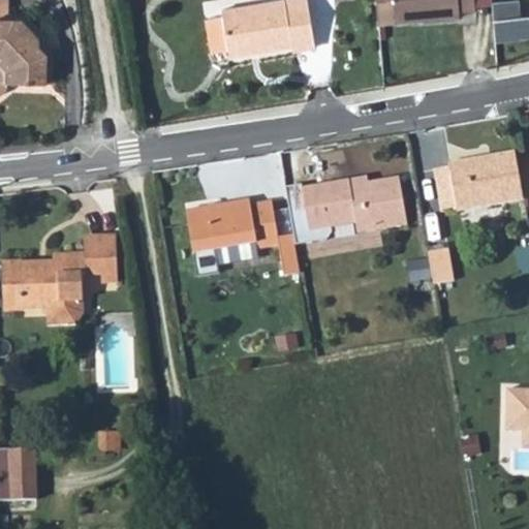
[(0,0),(0,59),(8,59),(12,65),(11,83),(53,84),(53,56),(41,43),(41,38),(23,20),(8,20),(8,14),(3,14),(3,0),(0,0)]
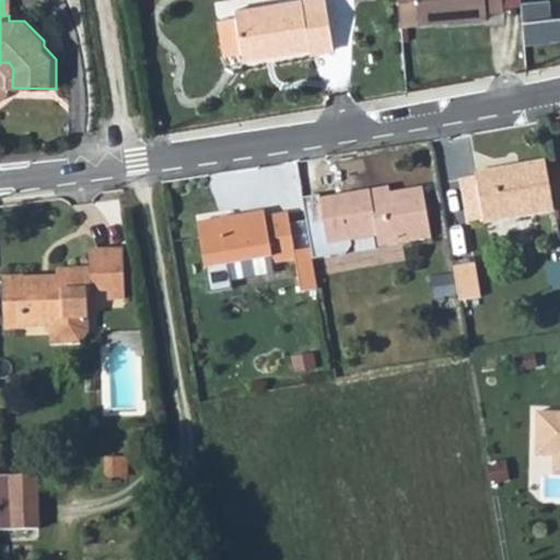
[(217,22),(222,56),(243,53),(243,59),(308,47),(311,54),(335,50),(326,0),(290,0),(235,10),(236,19),(217,22)]
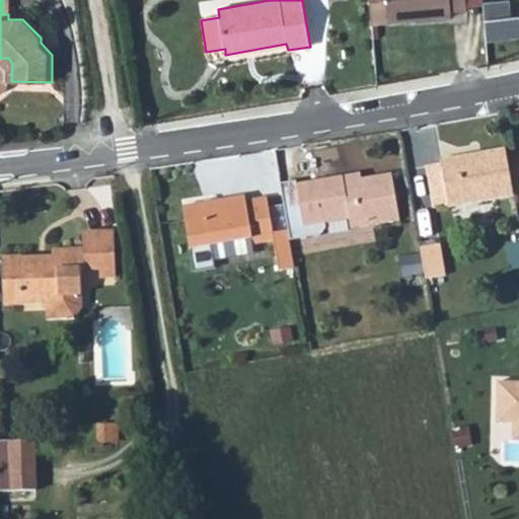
[(384,0),(386,21),(450,15),(450,11),(467,10),(465,0),(384,0)]
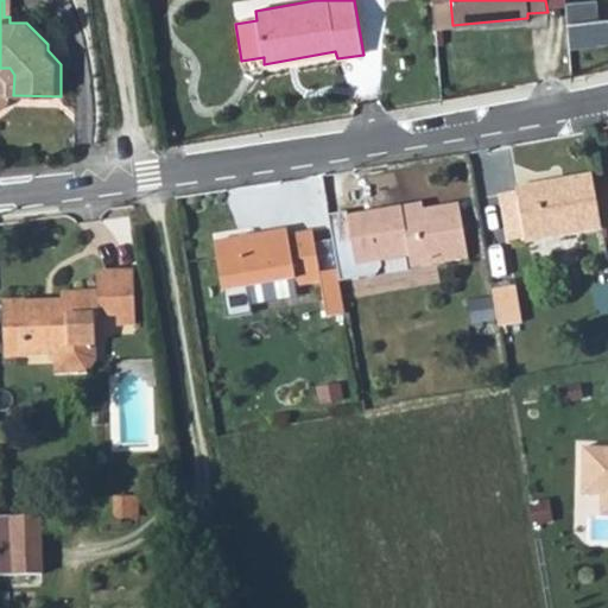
[(588,8),(569,10),(571,46),(607,44),(607,20),(589,23),(588,8)]
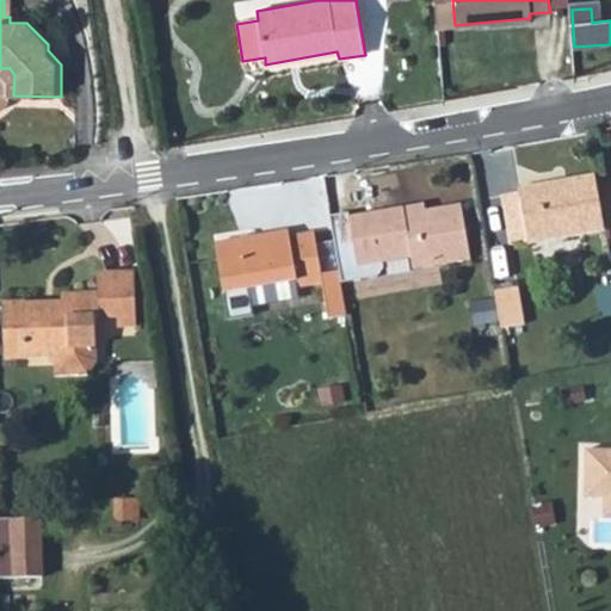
[(0,68),(1,111),(13,105),(13,96),(14,75),(10,68),(0,68)]
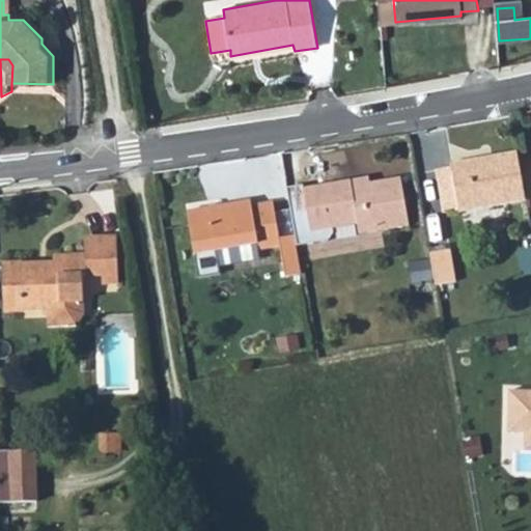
[(451,161),(452,165),(458,205),(459,210),(524,199),(515,149),(451,161)]
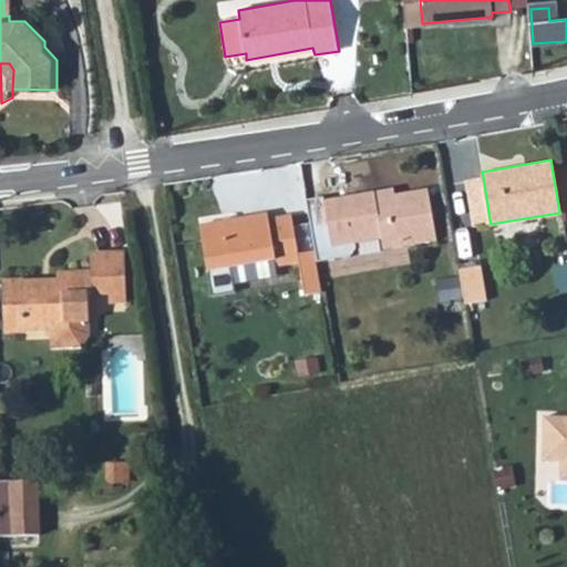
[(483,176),(464,179),(472,223),(490,219),(483,176)]
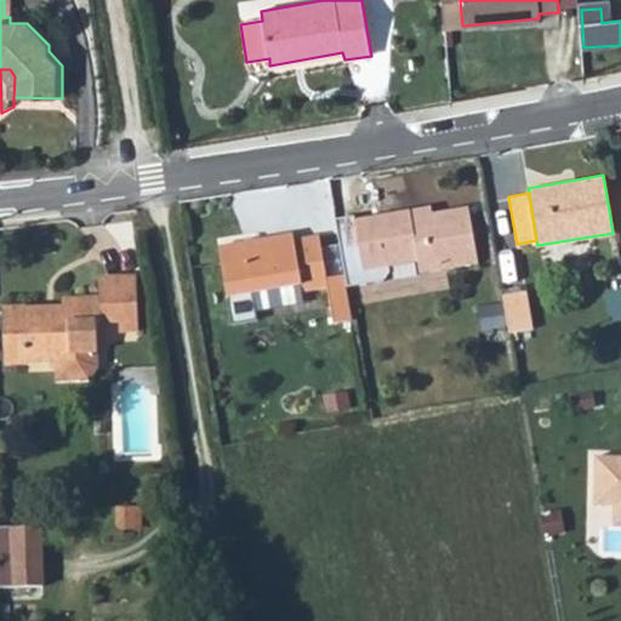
[(410,209),(411,216),(432,212),(431,205),(410,209)]
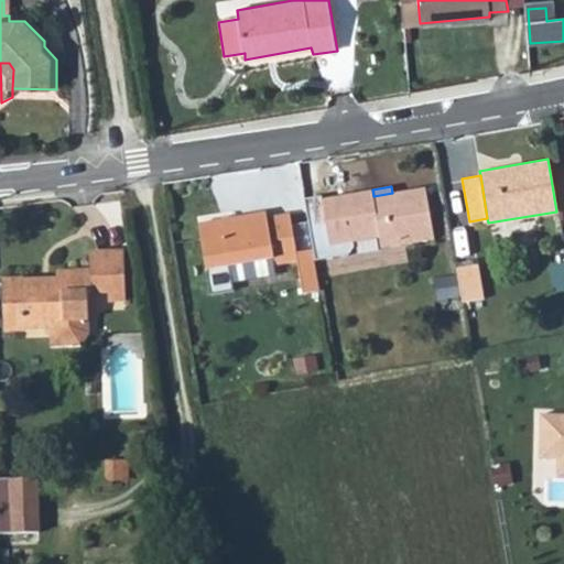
[(431,226),(424,187),(392,193),(373,196),(372,190),(303,202),(314,258),(339,252),(345,247),(345,243),(379,237),(381,248),(431,239),(436,271),(454,268),(454,267),(448,231),(432,235),(431,226)]
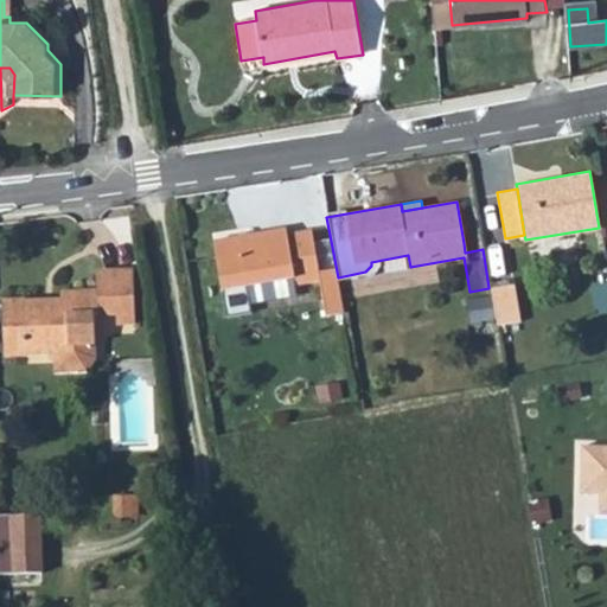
[(246,285),(292,278),(293,285),(320,280),(311,228),(287,232),(285,227),(211,238),(221,289),(225,315),(250,311),(246,285)]
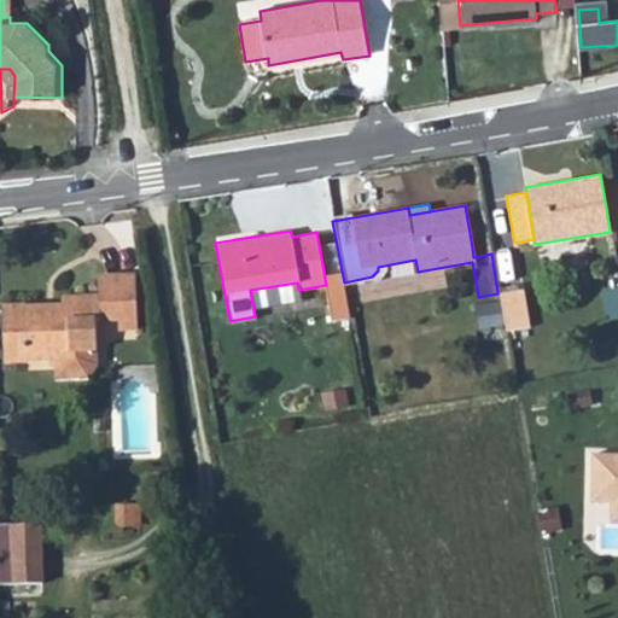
[(489,245),(472,248),(473,257),(491,254),(489,245)]
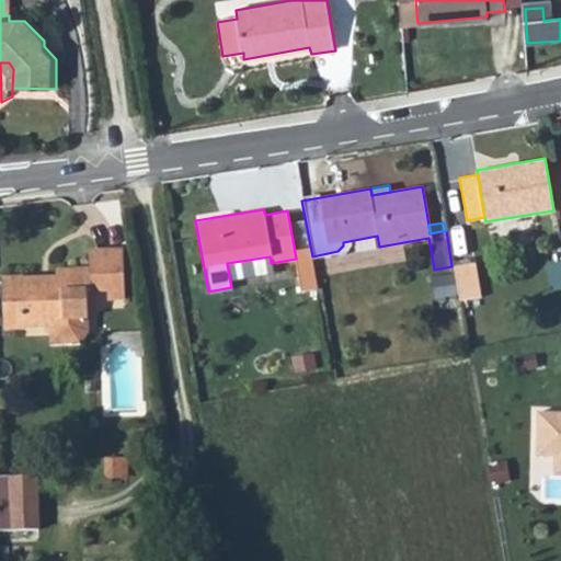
[(49,325),(49,344),(80,343),(88,332),(88,318),(88,292),(106,292),(107,300),(124,299),(122,251),(89,252),(89,270),(58,272),(59,282),(43,283),(43,278),(23,279),(23,276),(0,277),(2,329),(23,329),(24,327),(49,325)]
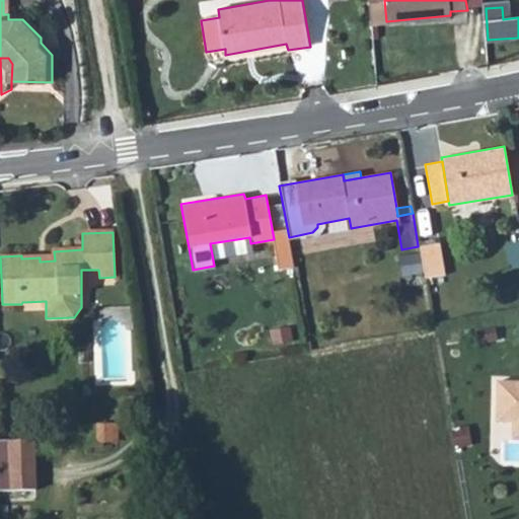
[(418,246),(423,276),(443,274),(437,242),(418,245),(418,246)]
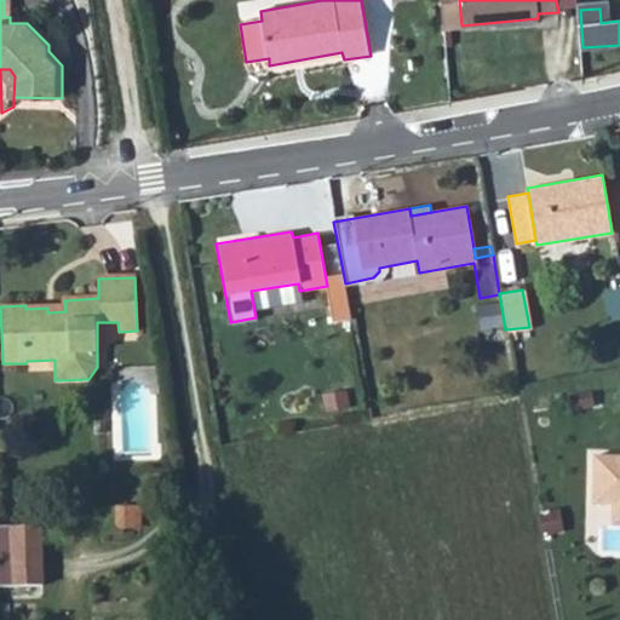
[(619,441),(595,441),(592,501),(613,503),(619,501),(619,441)]
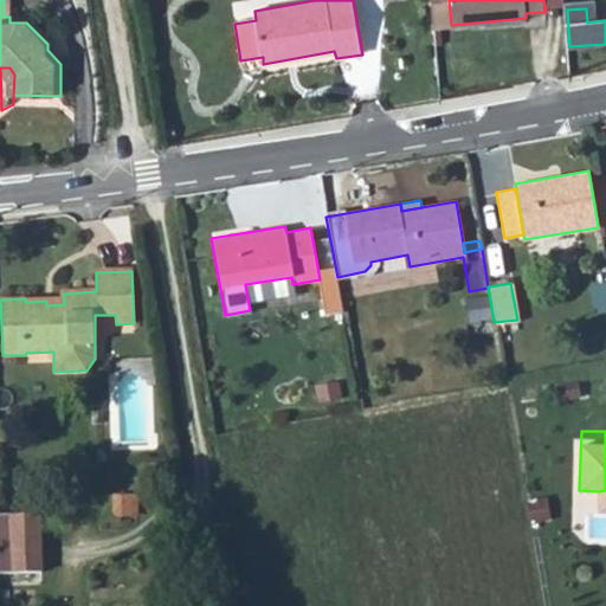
[(542,495),(524,498),(528,519),(546,515),(542,495)]
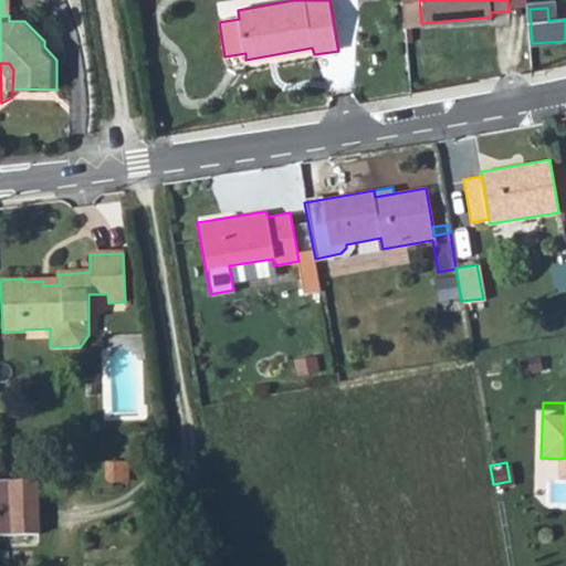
[(37,482),(0,483),(0,537),(38,536),(37,482)]
